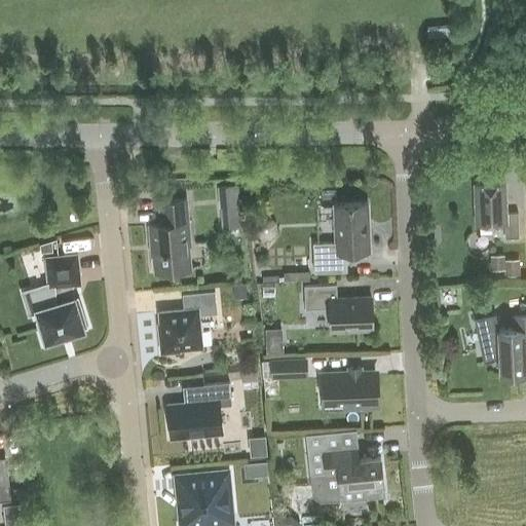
[(498,64),(497,50),(488,50),(489,65),(498,64)]
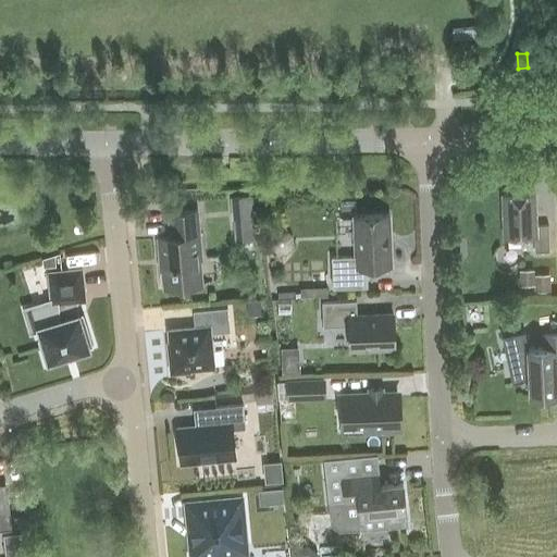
[(533,225),(532,193),(503,194),(505,236),(533,235),(534,251),(548,251),(547,224),(533,225)]
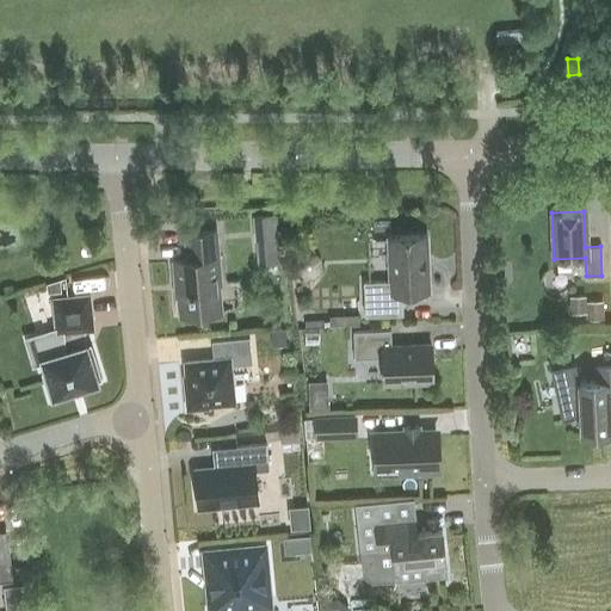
[(278,214),(252,216),(255,242),(281,239),(278,214)]
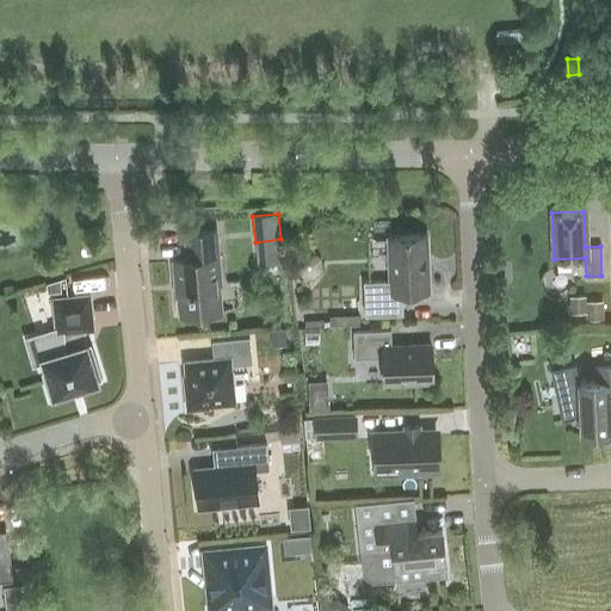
[(180,315),(216,312),(223,312),(216,230),(184,234),(186,260),(172,261),(174,283),(177,282),(180,315)]
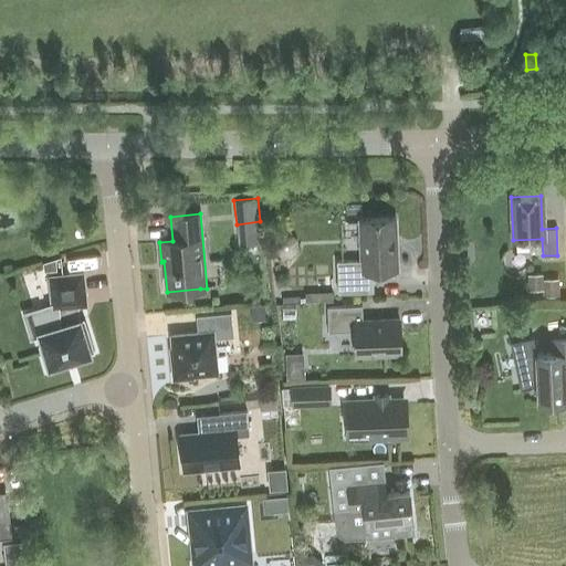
[(373,271),(397,270),(395,218),(358,219),(360,260),(336,261),(337,292),(373,291),(373,271)]
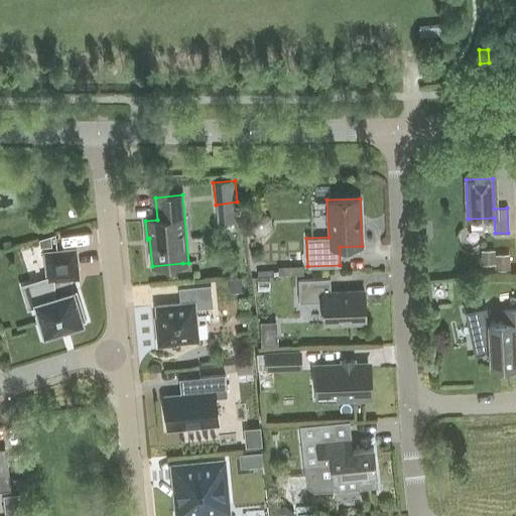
[(481,250),(482,264),(495,264),(495,271),(510,270),(509,254),(495,255),(495,249),(481,250)]
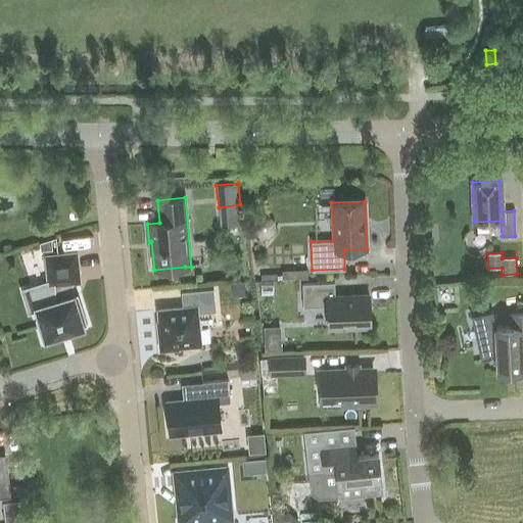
[(43,344),(73,335),(72,331),(87,326),(78,294),(74,295),(73,283),(79,282),(77,263),(46,266),(48,285),(53,284),(54,301),(36,307),(39,318),(35,319),(43,344)]
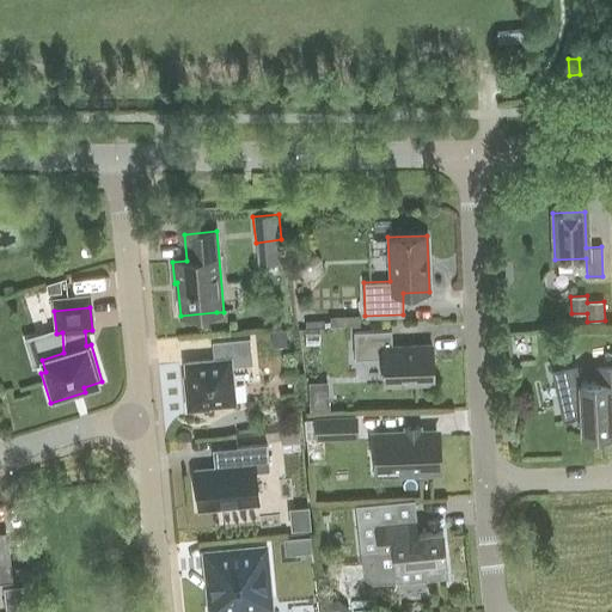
[(271,330),(273,347),(287,346),(286,329),(271,330)]
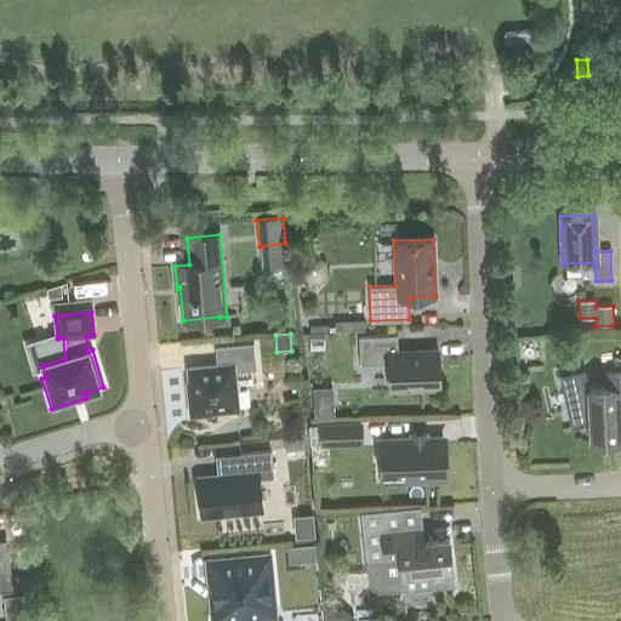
[(388,364),(389,389),(439,387),(438,351),(397,352),(397,335),(358,336),(359,365),(388,364)]
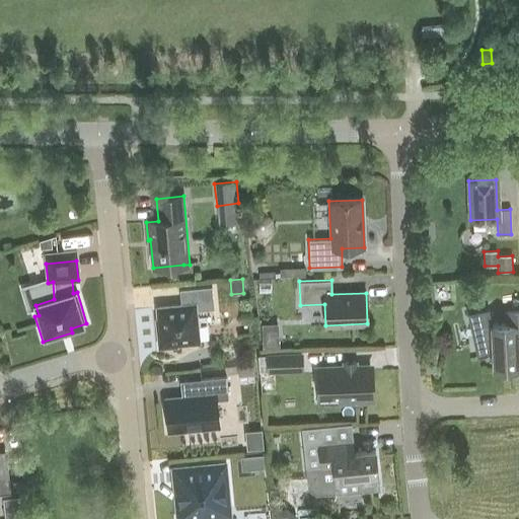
[(176,345),(199,343),(196,311),(214,309),(212,287),(179,290),(180,305),(157,308),(159,330),(156,330),(158,349),(176,347),(176,345)]
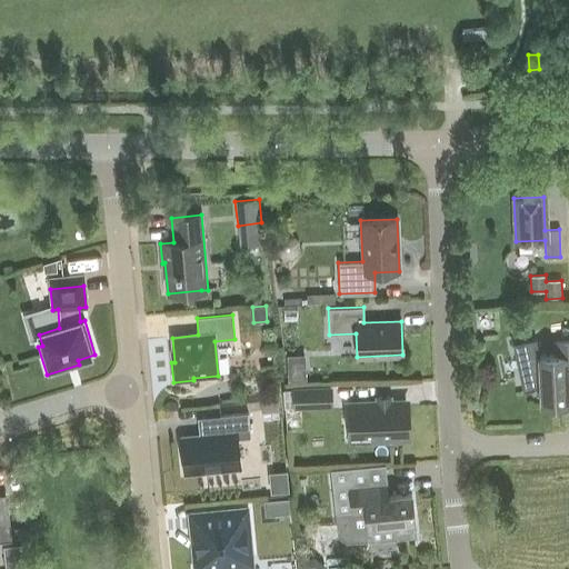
[(522,391),(539,387),(539,403),(568,402),(567,375),(568,375),(568,340),(553,342),(555,355),(539,356),(536,339),(512,343),(522,391)]
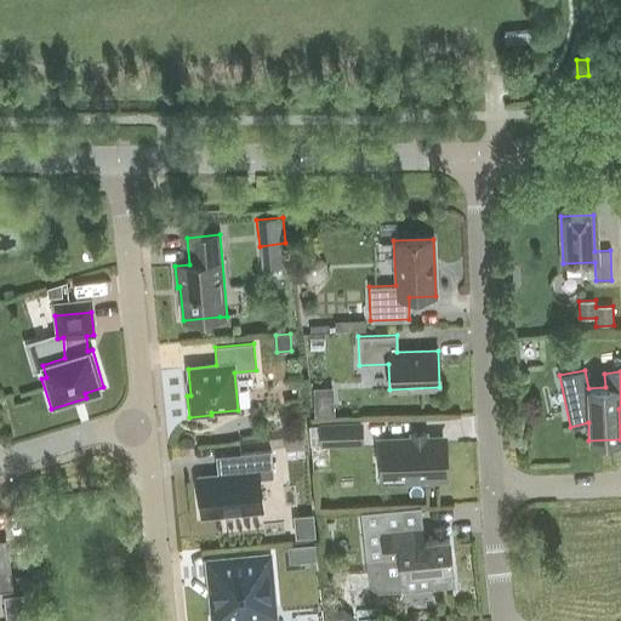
[(311,386),(312,403),(332,403),(332,385),(311,386)]
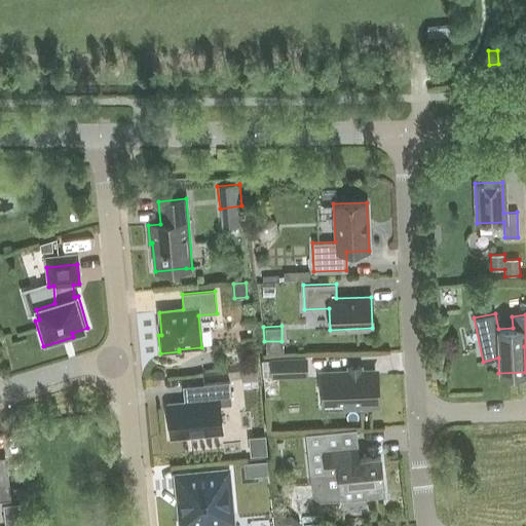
[(306,357),(269,359),(270,378),(307,377),(306,357)]
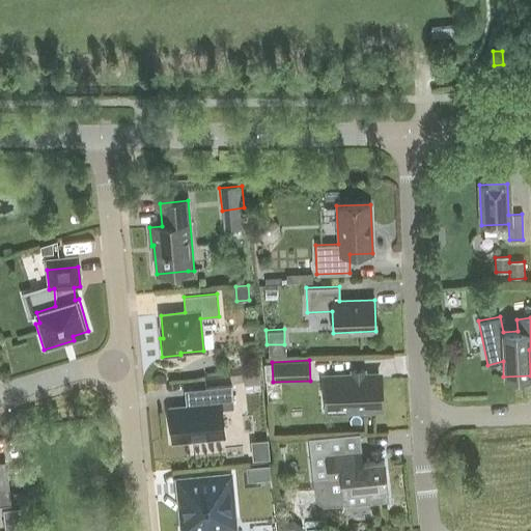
[(379,410),(378,374),(325,376),(327,412),(379,410)]
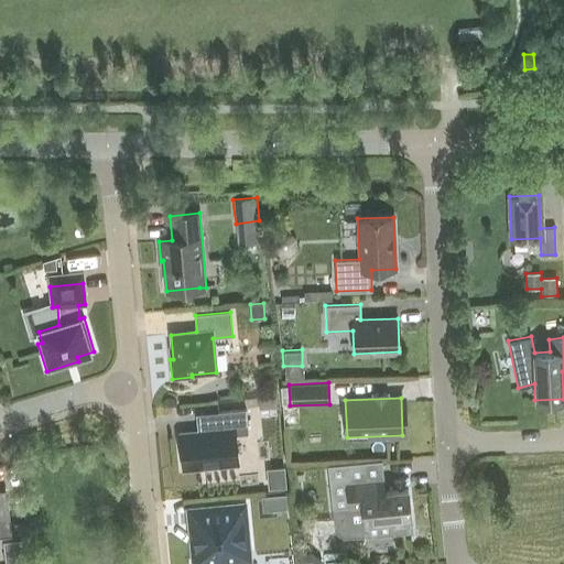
[(183,469),(237,464),(235,435),(248,434),(246,410),(217,413),(219,431),(180,434),(183,469)]
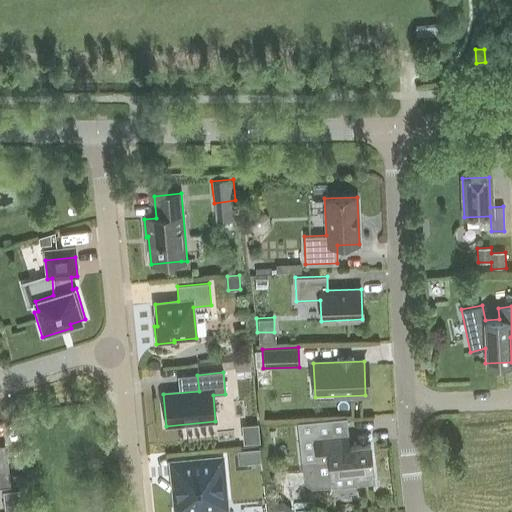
[(242,425),(243,443),(259,442),(258,423),(242,425)]
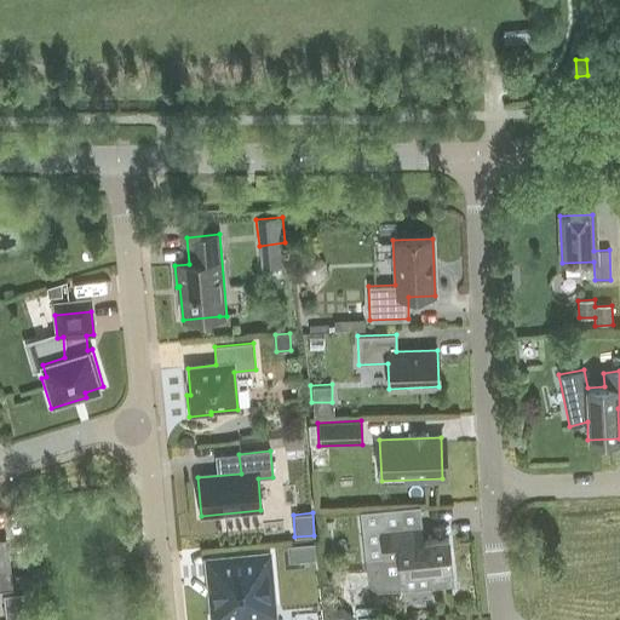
[(380,529),(382,543),(363,545),(367,583),(378,591),(448,584),(447,572),(451,570),(447,537),(414,540),(413,526),(380,529)]
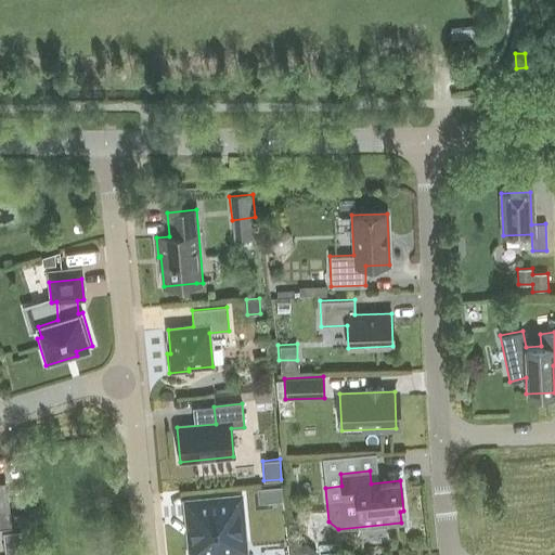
[(281,487),(257,489),(258,503),(282,501),(281,487)]
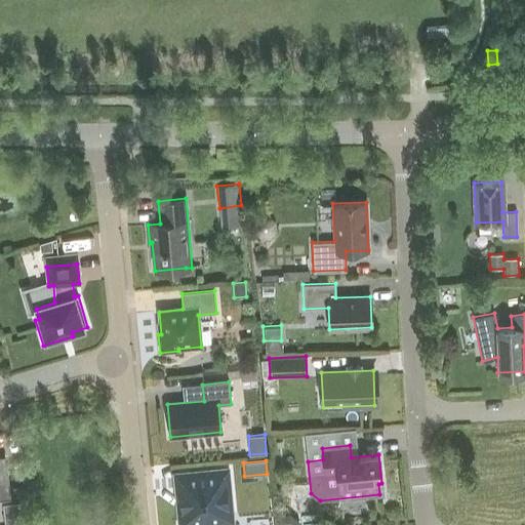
[(0,499),(10,498),(6,465),(0,466),(0,499)]
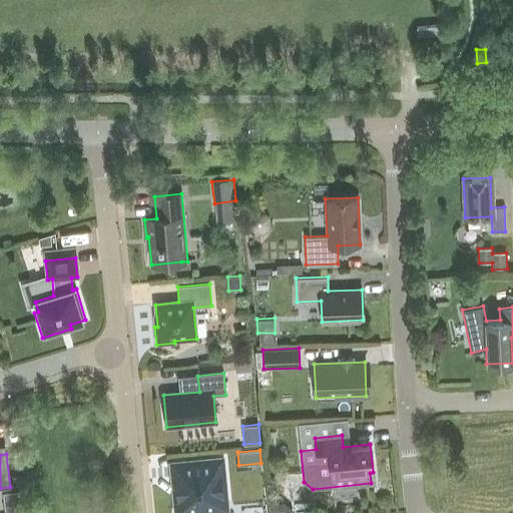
[(172,464),(173,480),(176,512),(181,512),(213,510),(224,497),(221,460),(172,464)]
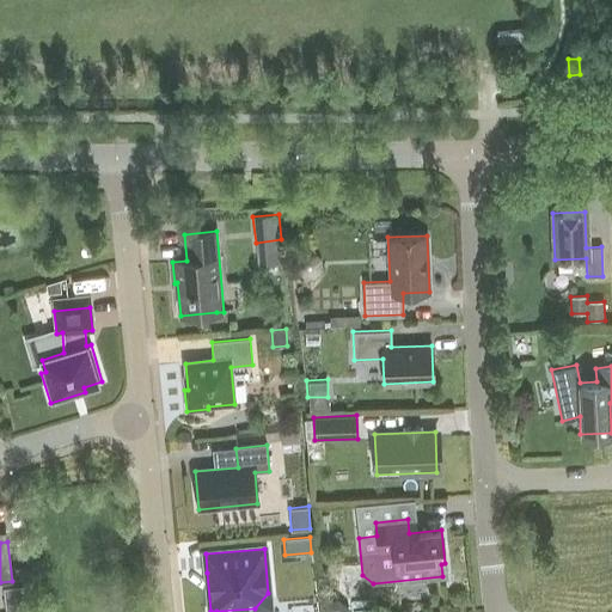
[(5,601),(5,611),(20,611),(19,599),(5,601)]
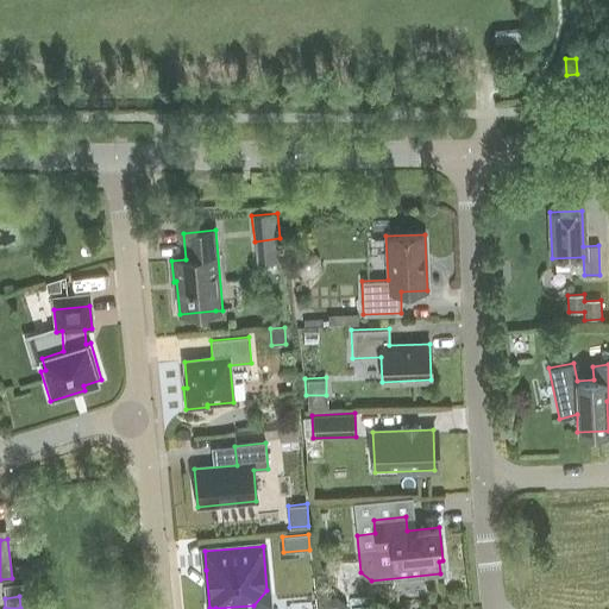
[(336,596),(324,597),(324,608),(347,608),(347,604),(336,596)]
